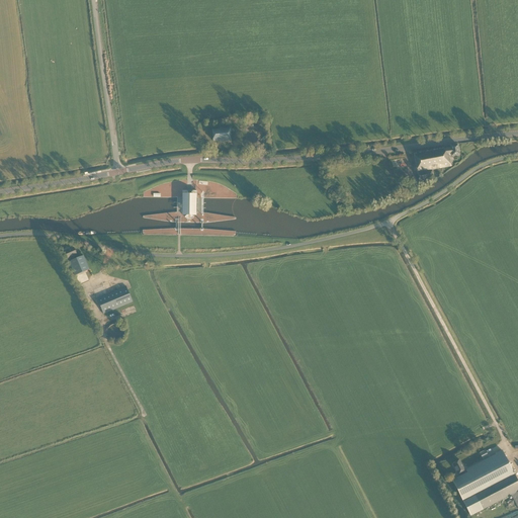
[(231,142),(230,128),(219,130),(219,131),(212,131),(212,142),(220,141),(220,142),(231,142)]
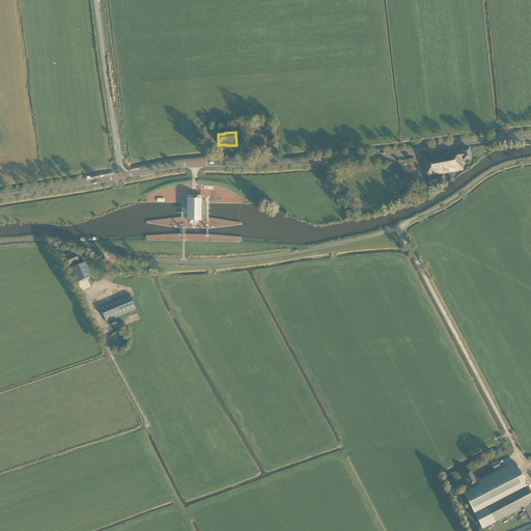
[(429,186),(443,183),(442,180),(446,179),(444,172),(463,169),(462,160),(464,160),(471,159),(469,148),(463,149),(463,151),(455,152),(454,151),(424,158),(429,186)]
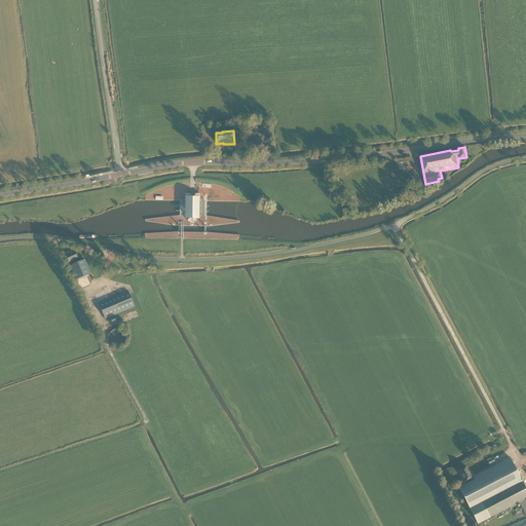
[(195,194),(195,196),(190,196),(190,193),(185,193),(185,219),(189,219),(187,220),(188,221),(190,222),(193,223),(195,222),(196,220),(194,219),(199,219),(199,194),(195,194)]
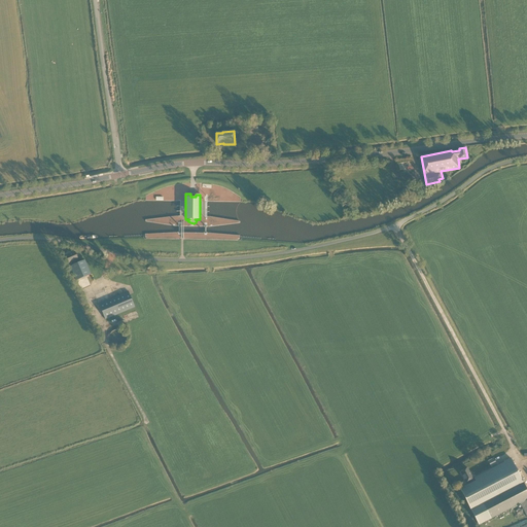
[(78,259),(75,252),(66,255),(70,265),(75,262),(75,261),(78,259)]
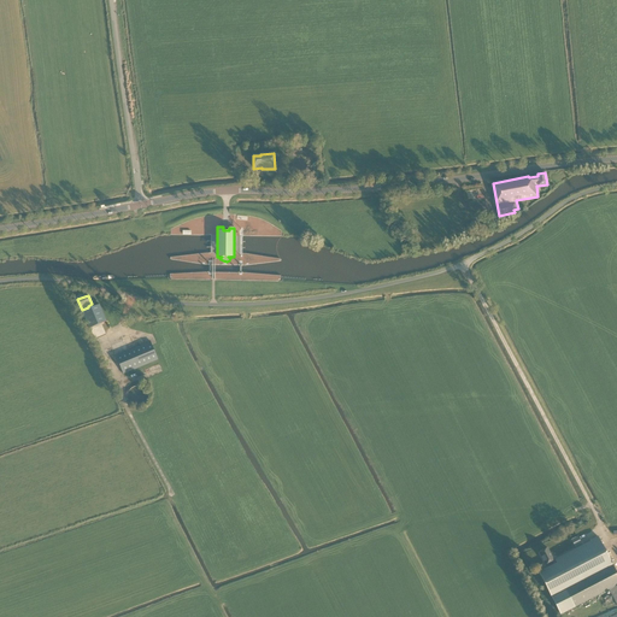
[(106,322),(99,305),(89,309),(88,307),(82,310),(86,318),(89,329),(106,322)]
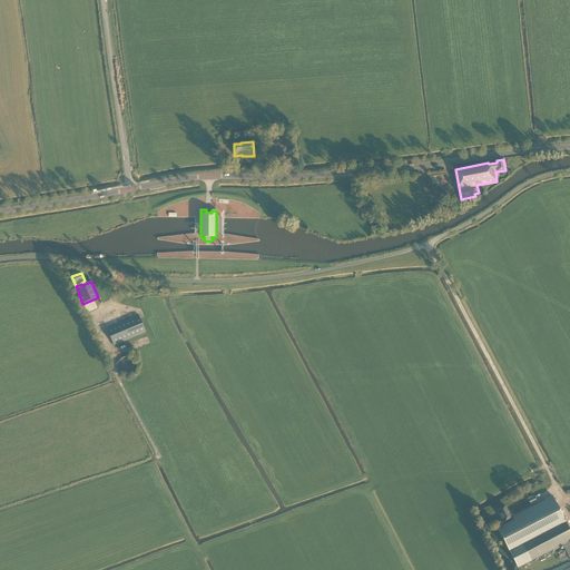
[(147,332),(140,315),(108,328),(115,345),(147,332)]
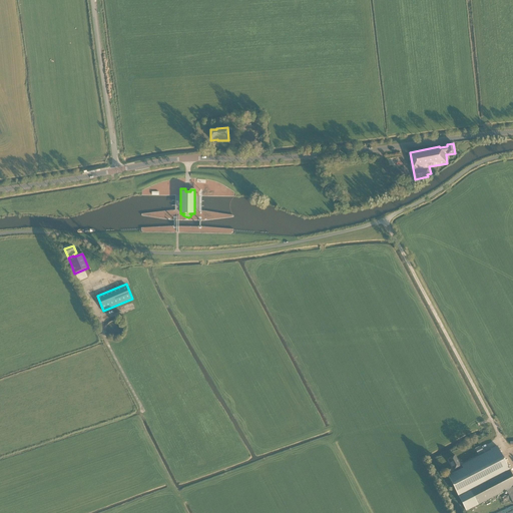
[(463,468),(448,476),(458,496),(510,470),(498,446),(490,449),(491,451),(462,466),(463,468)]
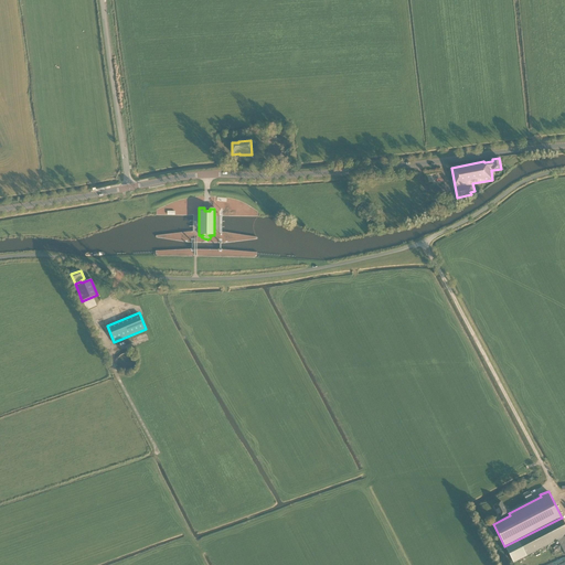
[(526,501),(533,498),(530,491),(523,494),(526,501)]
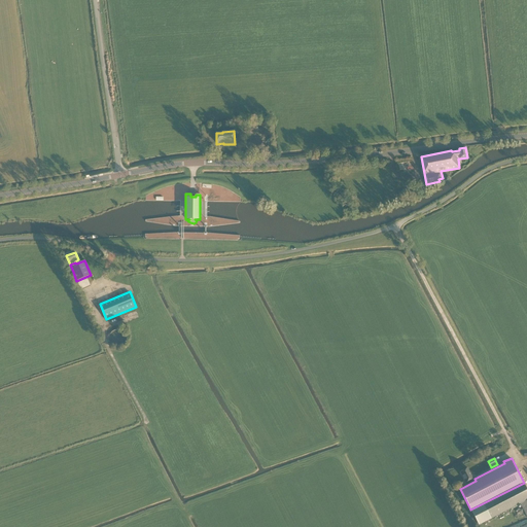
[(467,468),(459,472),(465,484),(467,483),(468,485),(473,482),(472,480),(473,479),(467,468)]
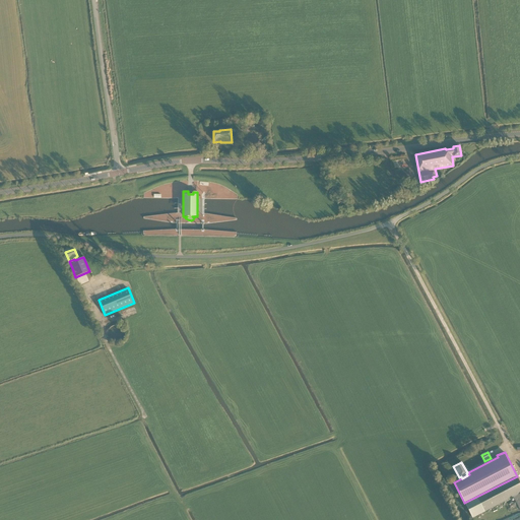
[(519,482),(517,476),(477,497),(465,503),(472,518),(484,512),(513,497),(519,510),(519,482)]
